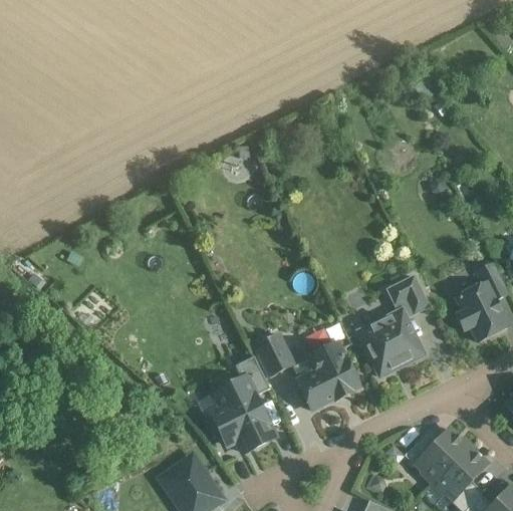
[(510,292),(494,262),(476,271),(483,284),(487,282),(496,300),(510,292)]
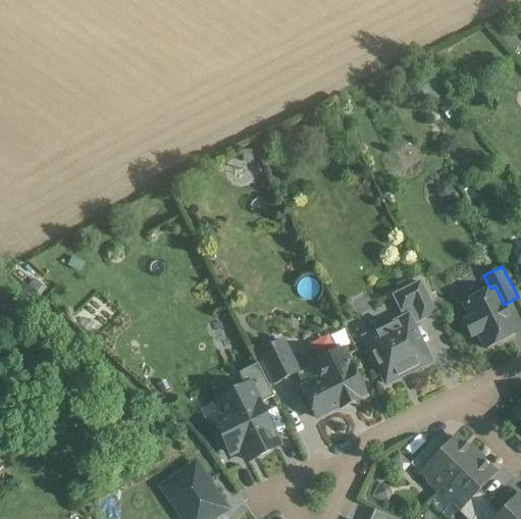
[(405,288),(421,318),(436,311),(421,279),(405,288)]
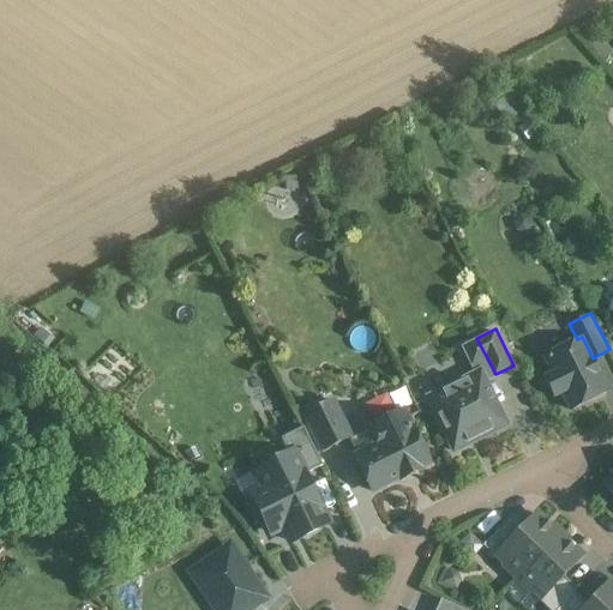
[(564,390),(572,405),(607,388),(593,358),(582,337),(577,339),(547,354),(556,372),(545,376),(554,394),(564,390)]
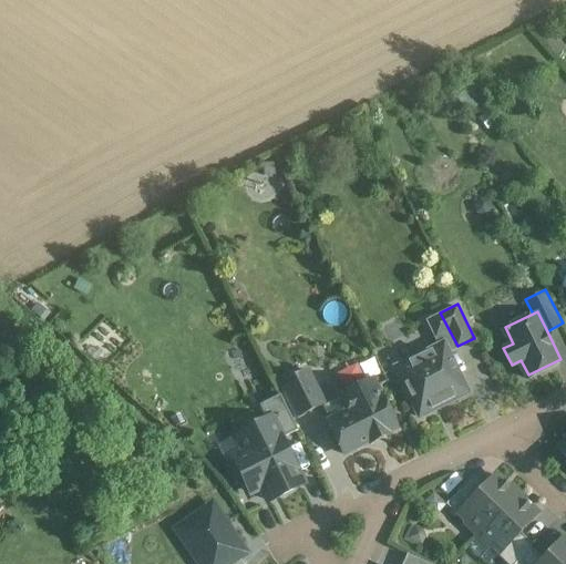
[(395,366),(420,413),(467,390),(448,351),(458,346),(440,313),(426,319),(440,345),(395,366)]
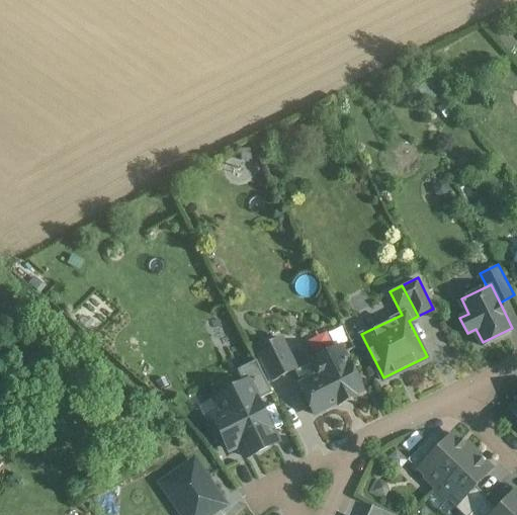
[(318,351),(338,343),(333,330),(313,338),(318,351)]
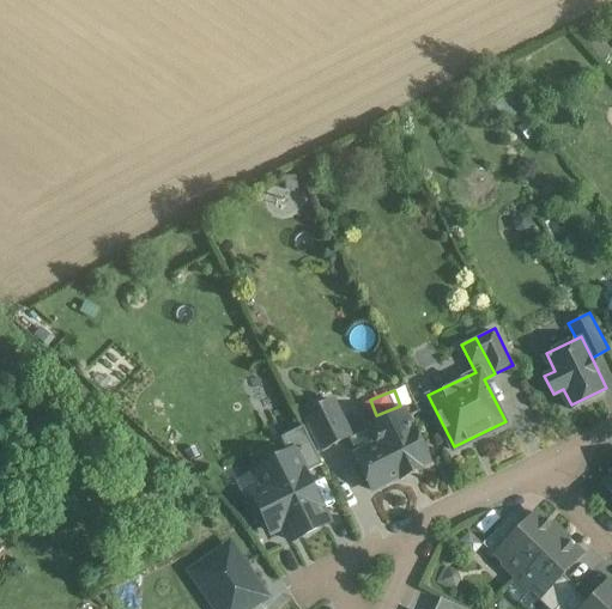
[(303,413),(321,449),(337,440),(325,415),(338,408),(333,397),(303,413)]
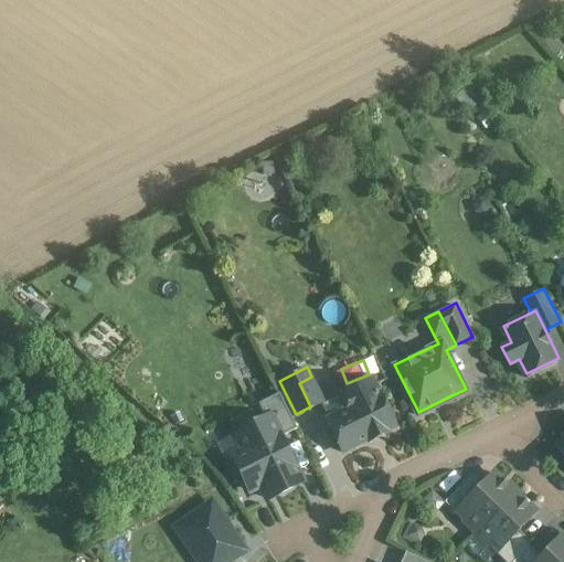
[(328,419),(343,449),(369,437),(370,439),(386,431),(385,428),(394,425),(370,378),(339,393),(348,410),(328,419)]
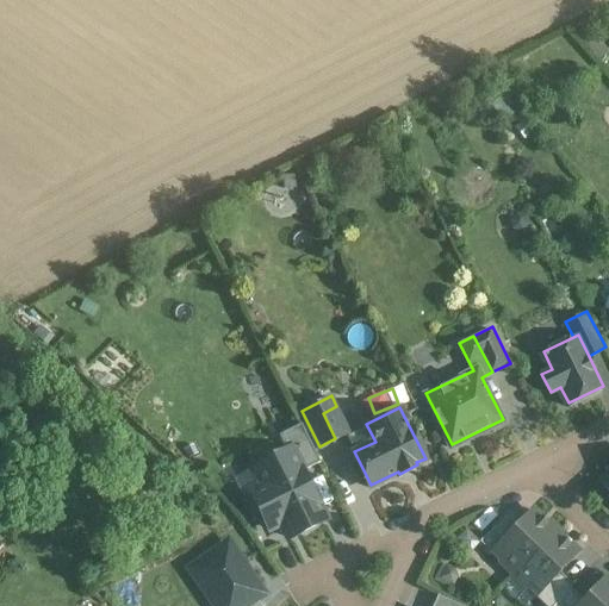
[(325,518),(291,449),(256,466),(265,485),(253,491),(269,526),(283,520),(291,536),(325,518)]
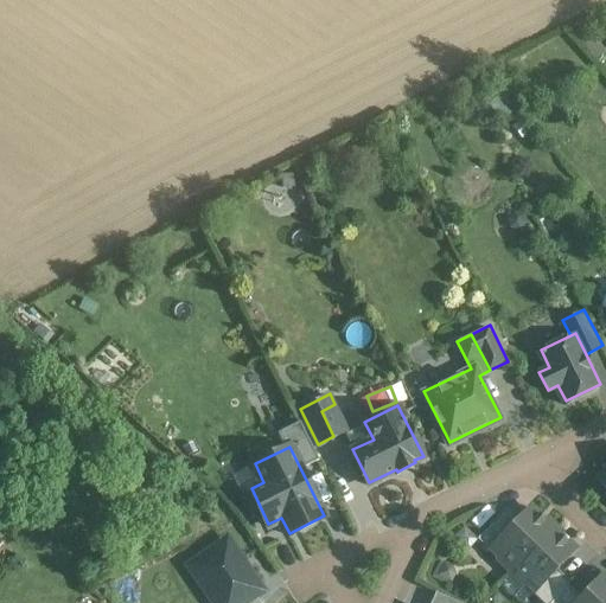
[(518,518),(492,545),(514,566),(553,526),(531,505),(518,518)]
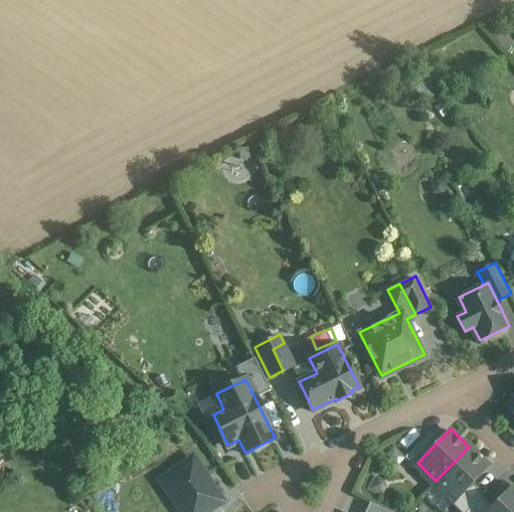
[(417,463),(440,440),(431,430),(405,455),(415,465),(417,463)]
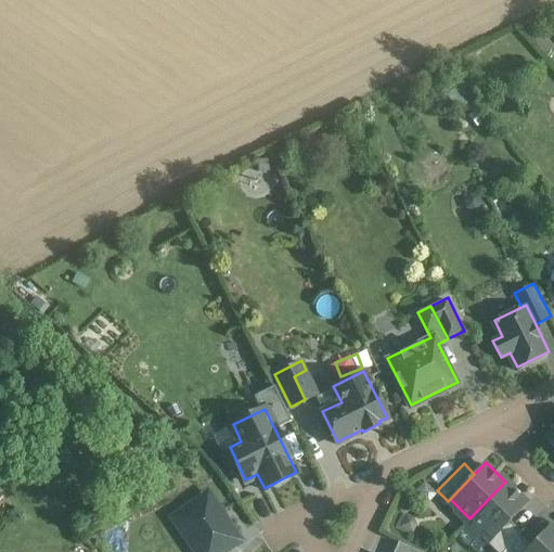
[(526,502),(505,482),(469,518),(490,538),(510,518),(526,502)]
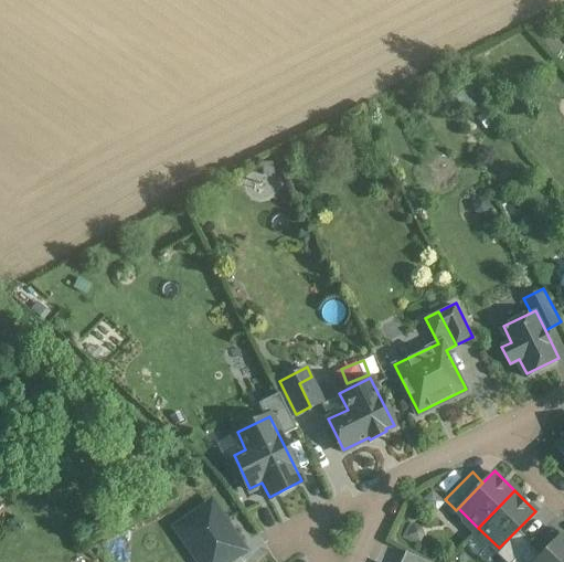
[(213,497),(171,526),(197,561),(244,561),(241,557),(249,550),(213,497)]
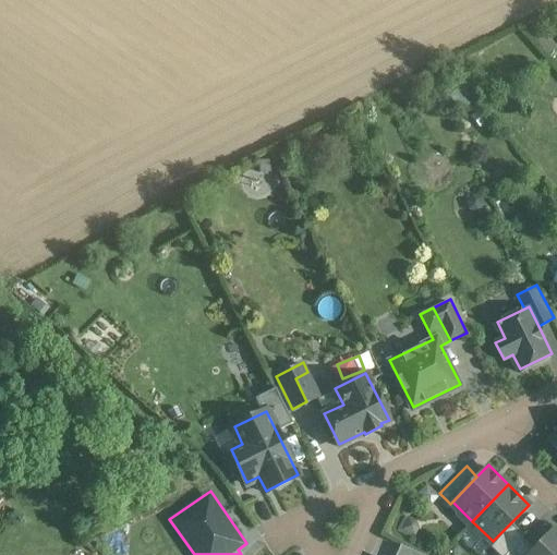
[(524,533),(512,521),(493,541),(491,543),(503,554),(522,535),(524,533)]
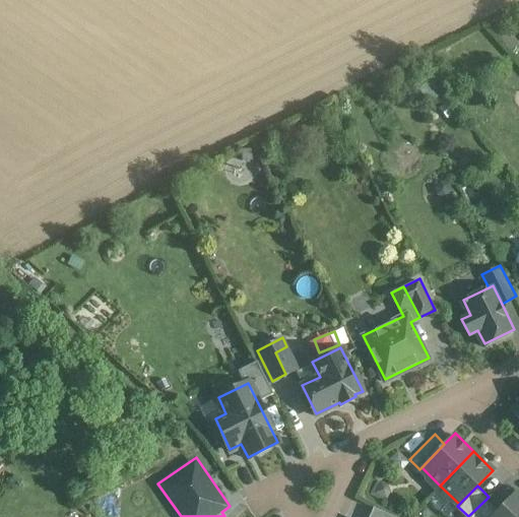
[(499,511),(493,516),(518,516),(518,491),(499,511)]
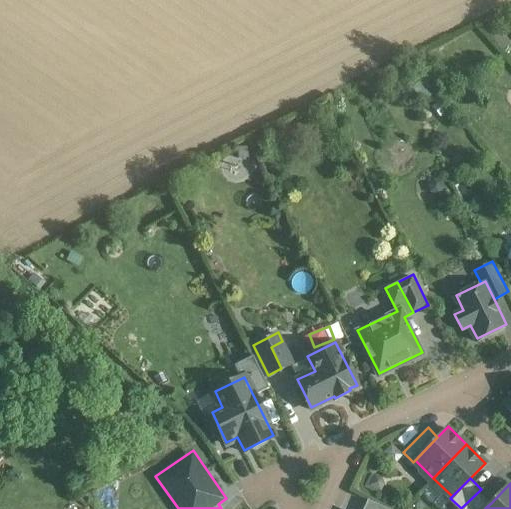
[(485,508),(491,503),(479,491),(461,508),(485,508)]
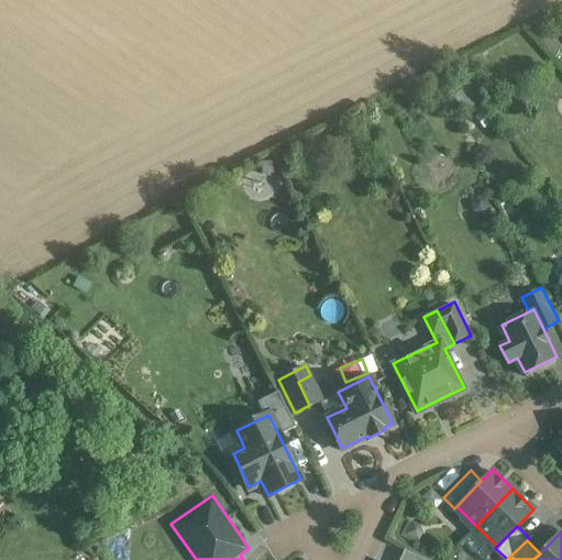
[(429,559),(404,549),(398,559),(429,559)]
